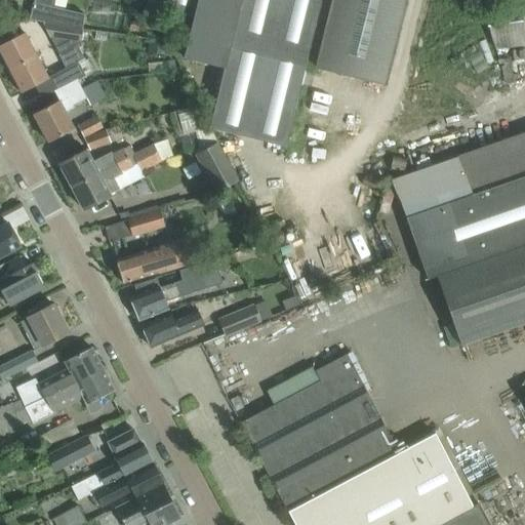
[(30,21),(45,23),(81,28),(81,29),(82,29),(84,14),(50,7),(51,0),(34,0),(34,3),(33,3),(30,21)]
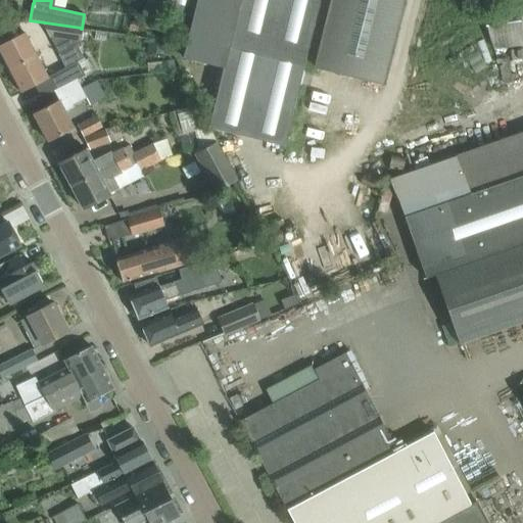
[(223,67),(208,127),(283,146),(319,0),(162,0),(161,10),(192,17),(183,57),(223,67)]
